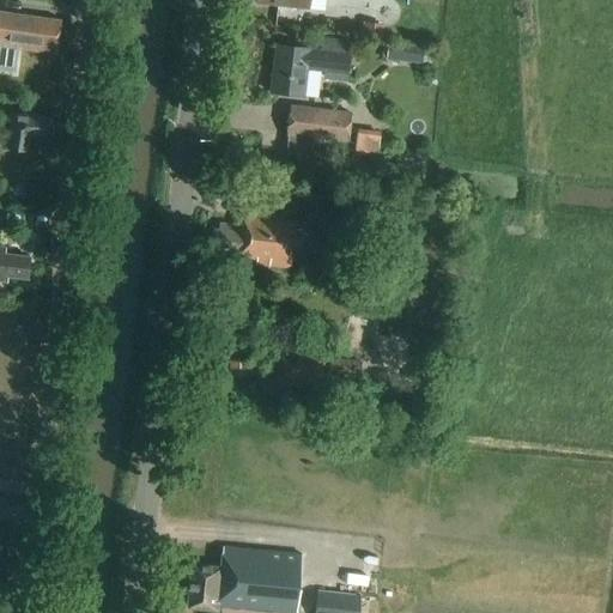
[(326,0),(255,0),(255,4),(326,12),(326,0)]
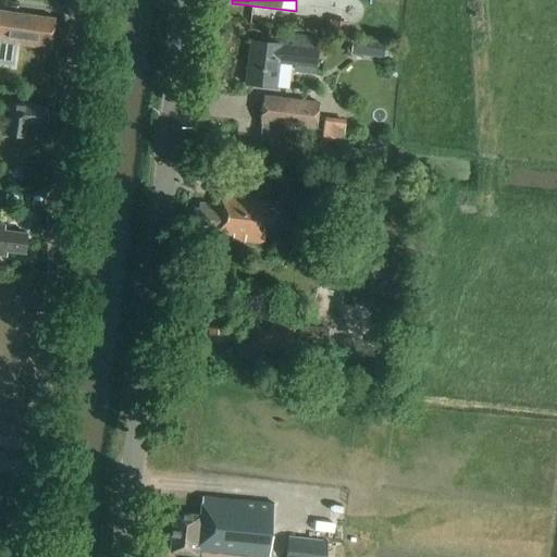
[(0,63),(11,65),(13,45),(49,50),(53,20),(0,11),(0,63)]
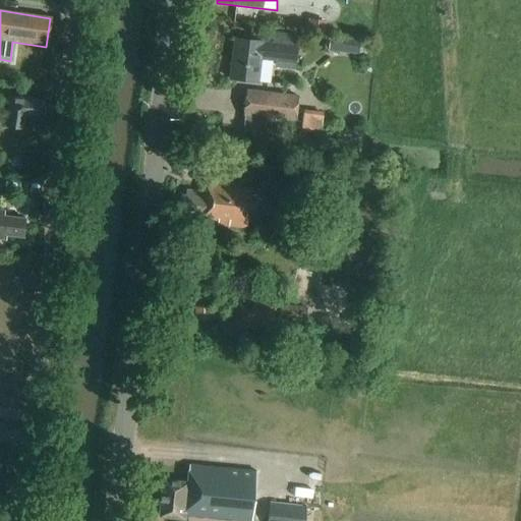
[(325,20),(308,18),(307,31),(323,33),(325,20)]
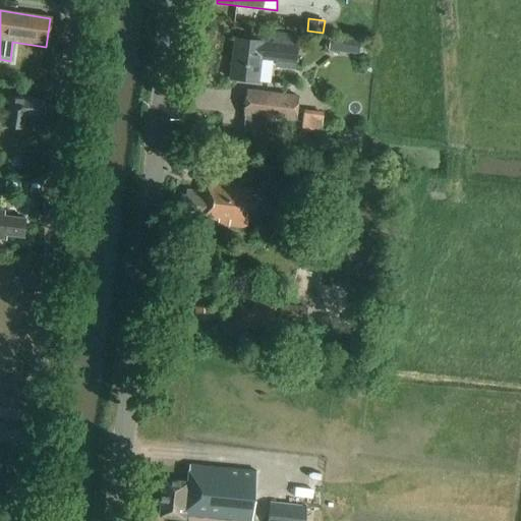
[(263,42),(234,39),(229,79),(257,82),(261,59),(276,61),(276,65),(293,67),(297,36),(277,33),(276,45),(263,43),(263,42)]
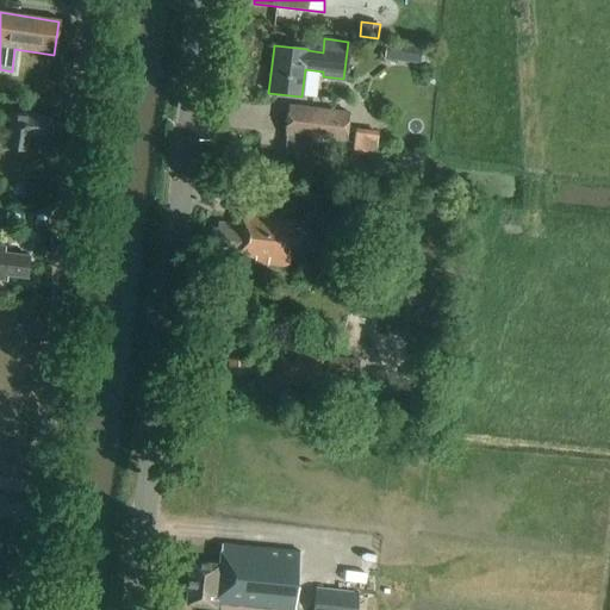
[(421,63),(422,45),(386,41),(384,60),(421,63)]
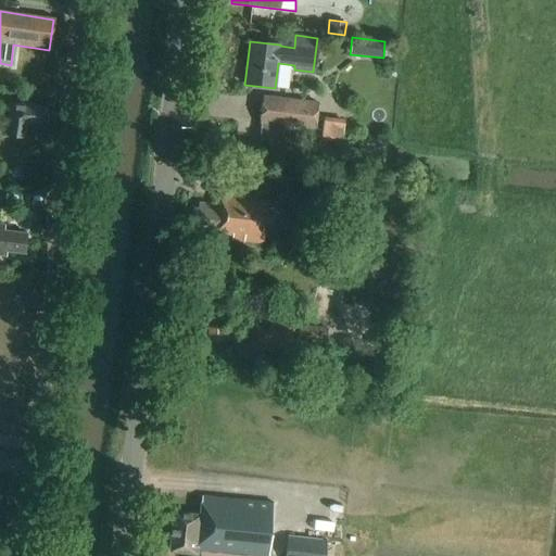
[(288,126),(291,98),(264,95),(260,123),(288,126)]
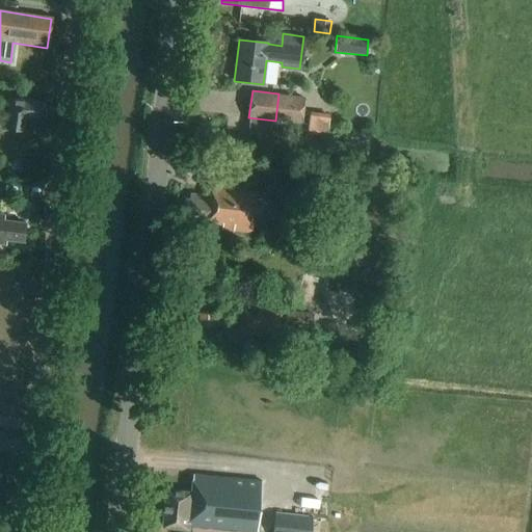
[(37,121),(41,102),(9,98),(5,129),(23,132),(24,125),(30,126),(31,120),(37,121)]
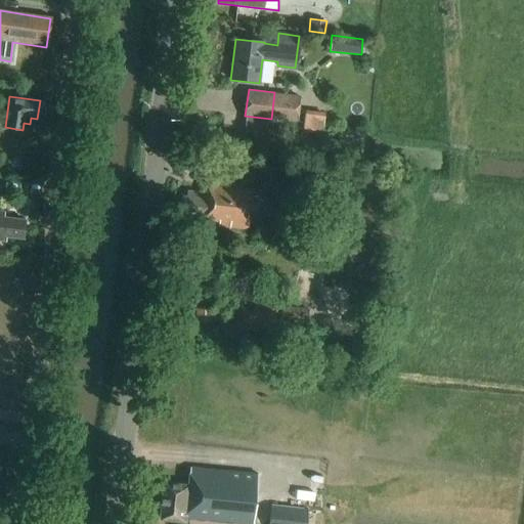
[(308,114),(306,124),(324,126),(325,116),(308,114)]
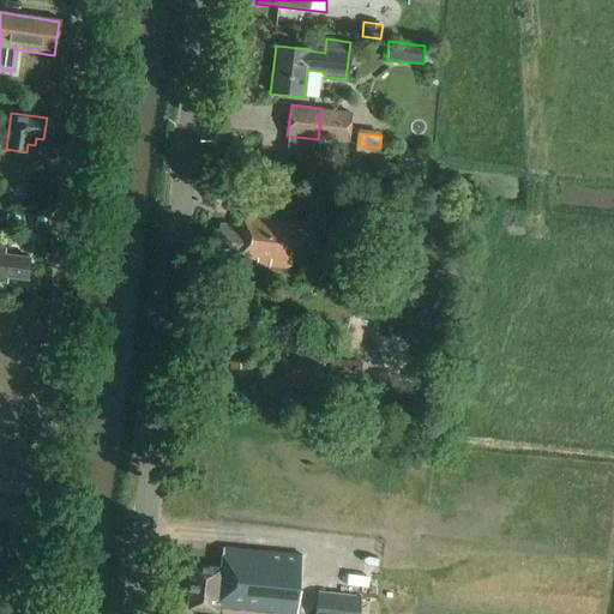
[(246,199),(247,185),(229,182),(228,197),(246,199)]
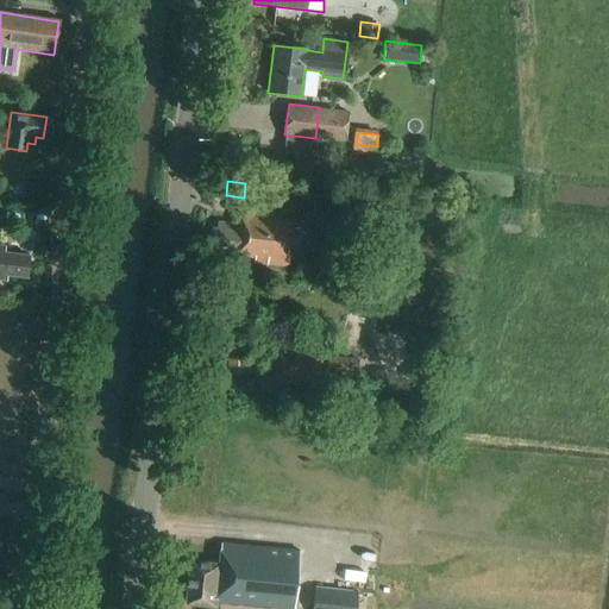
[(233,262),(287,268),(293,217),(246,211),(245,217),(239,217),(238,225),(219,223),(218,230),(212,228),(209,248),(236,250),(233,262)]
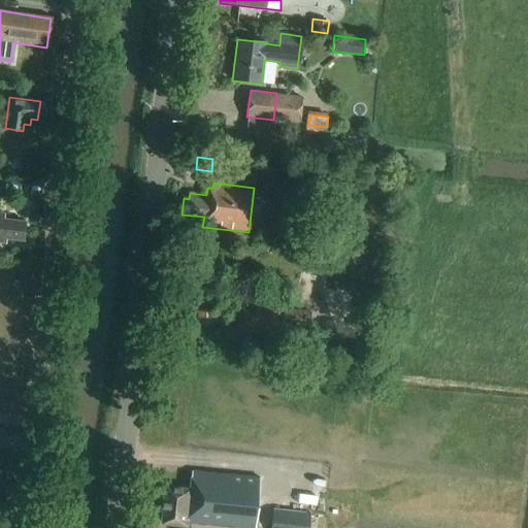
[(0,242),(5,243),(6,239),(23,240),(25,222),(3,220),(4,215),(0,213),(0,242)]
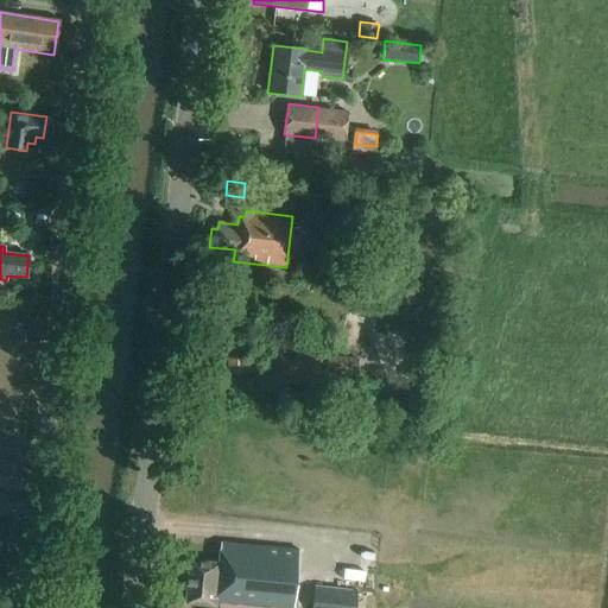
[(282,352),(280,362),(279,380),(317,384),(317,382),(355,386),(358,361),(320,356),(320,355),(282,352)]
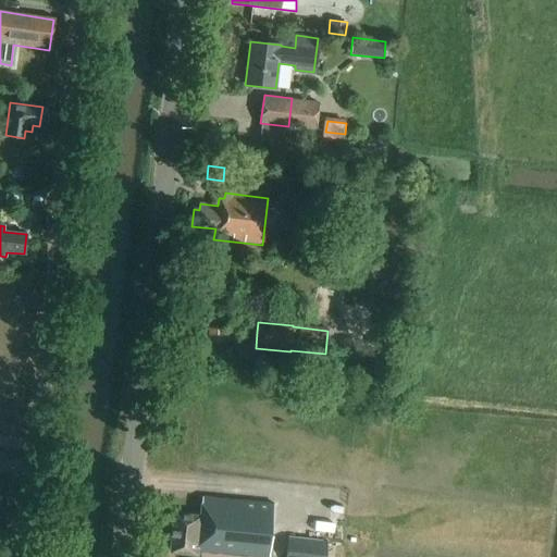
[(197,552),(250,556),(268,556),(273,505),(202,498),(200,517),(174,515),(170,553),(197,555),(197,552)]
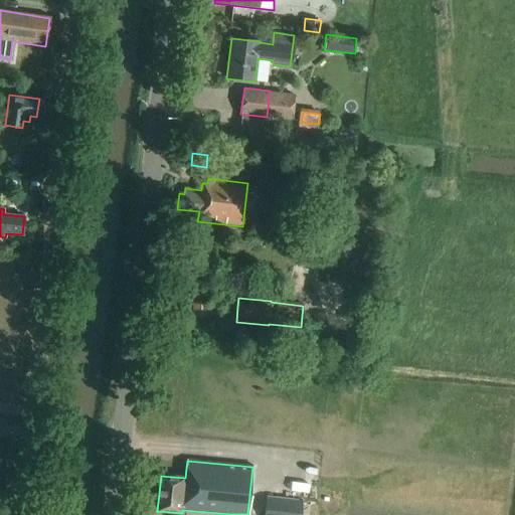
[(301,514),(303,502),(266,498),(264,514),(301,514)]
